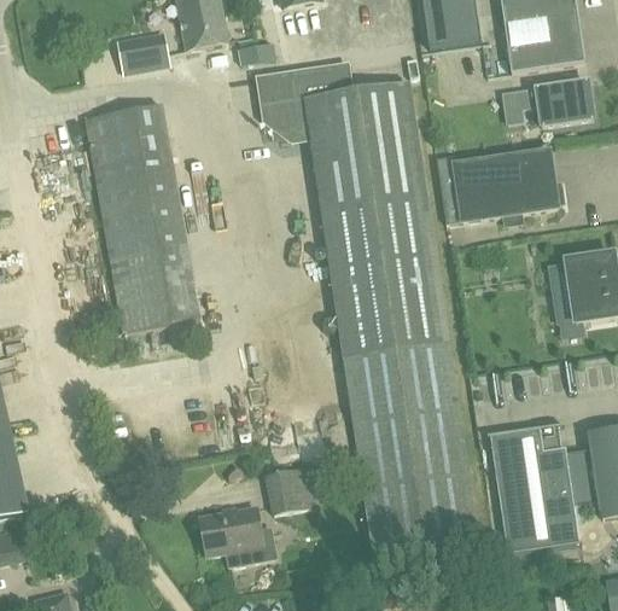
[(179,0),(188,47),(229,40),(221,0),(179,0)]
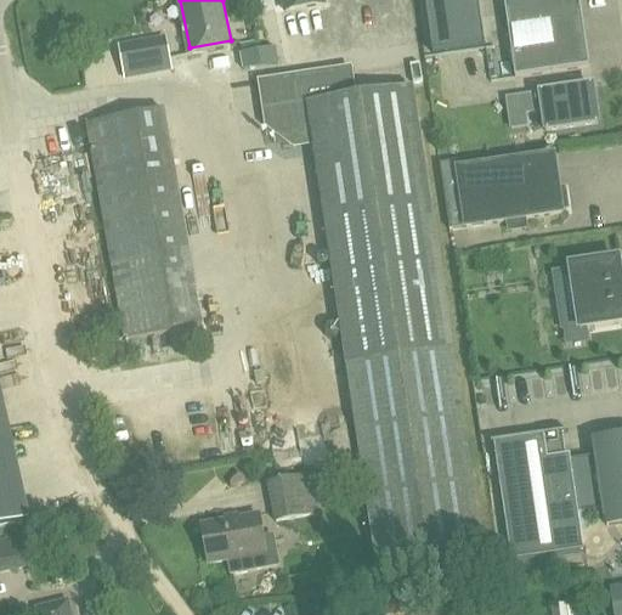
[(371,37),(406,35),(403,0),(380,0),(382,21),(369,21),(371,37)]
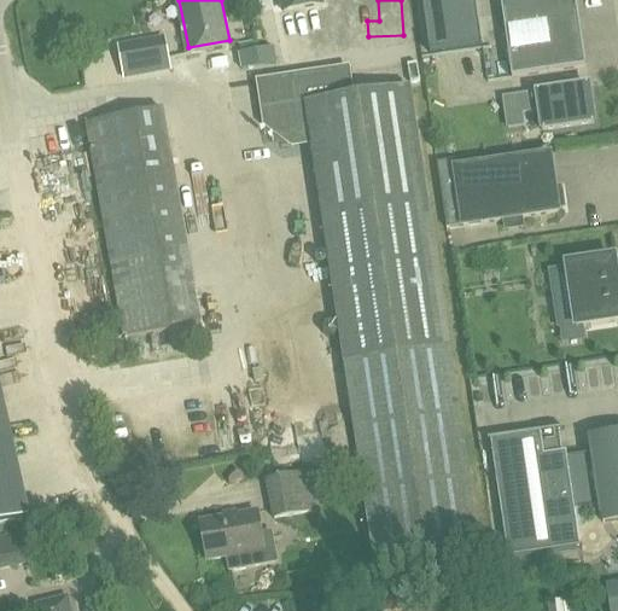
[(423,0),(430,47),(482,40),(476,0),(423,0)]
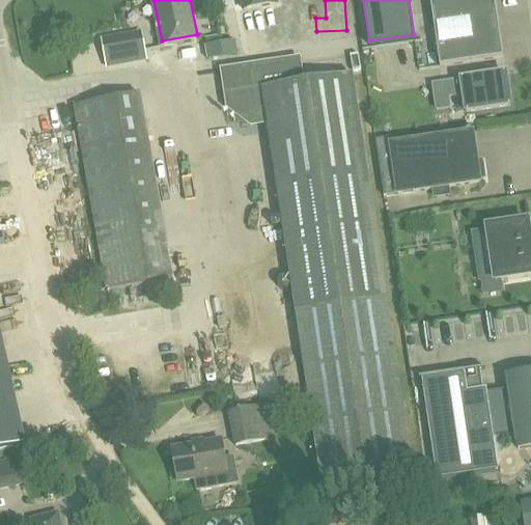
[(430,0),(430,1),(439,61),(502,52),(495,0),(430,0)]
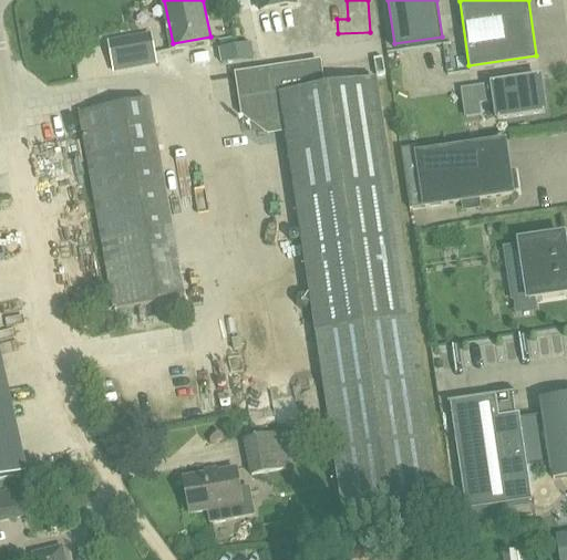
[(259,39),(220,45),(223,58),(261,51),(259,39)]
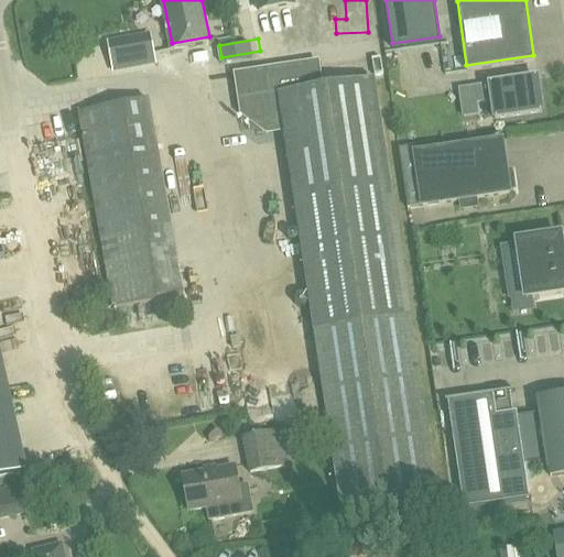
[(407,62),(411,82),(423,79),(419,58),(407,62)]
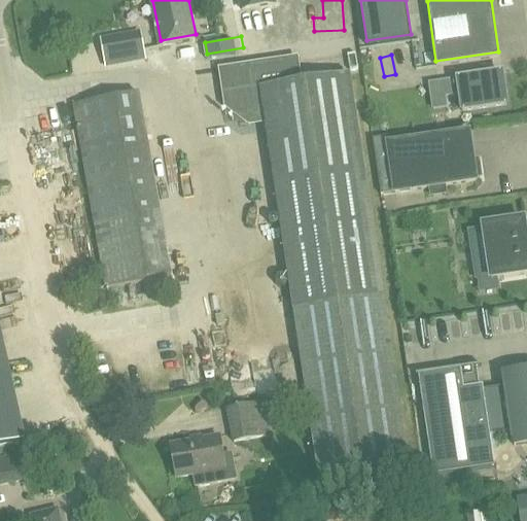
[(317,477),(407,463),(381,292),(349,69),(272,80),(270,61),(220,67),(225,102),(239,111),(250,110),(249,107),(257,106),(257,108),(264,108),(292,305),(317,477)]
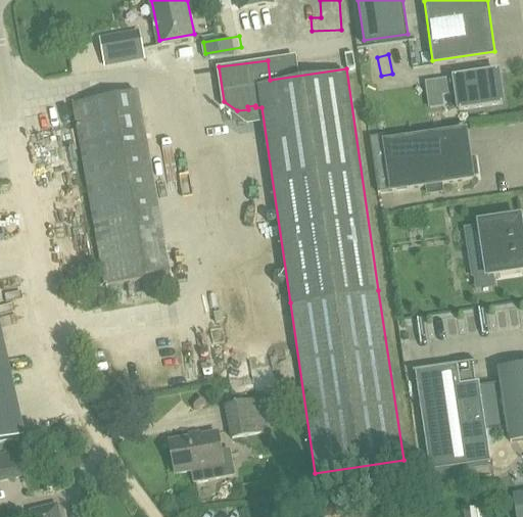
[(426,78),(429,102),(442,100),(440,89),(456,87),(458,104),(502,98),(497,67),(426,78)]
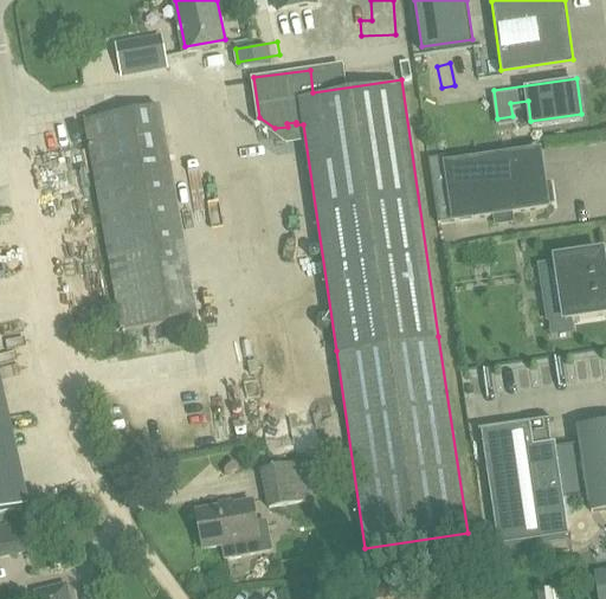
[(83,116),(121,326),(195,313),(161,102),(83,116)]
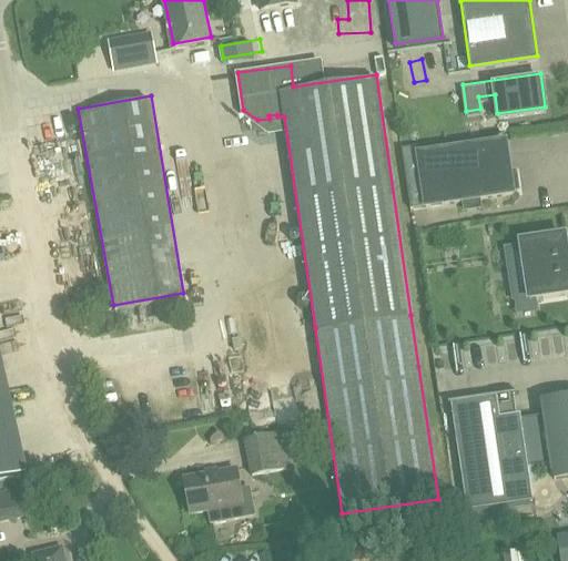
[(417,150),(425,203),(513,190),(513,185),(517,184),(515,167),(510,169),(505,136),(417,150)]
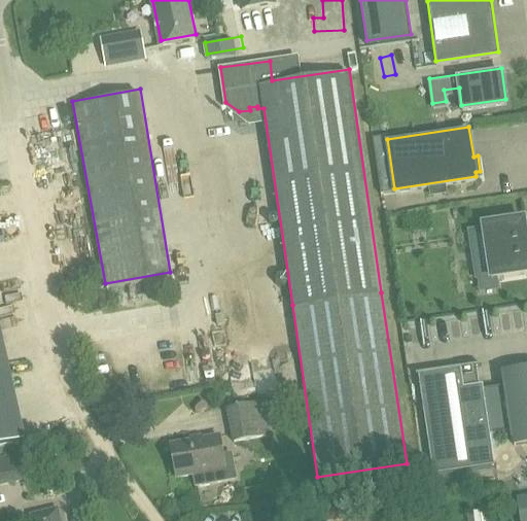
[(483,221),(491,274),(526,269),(526,245),(526,246),(525,238),(526,237),(526,234),(526,235),(524,215),(483,221)]
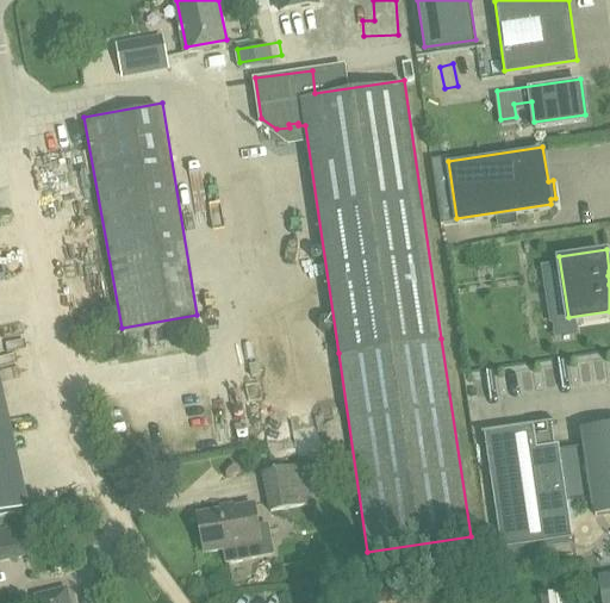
[(484,429),(485,441),(500,545),(498,545),(498,546),(574,535),(573,534),(571,534),(566,501),(592,496),(593,501),(609,498),(609,433),(584,437),(584,442),(559,446),(558,441),(553,442),(549,420),(556,418),(556,417),(549,418),(548,414),(531,416),(531,421),(481,429),(481,430),(484,429)]
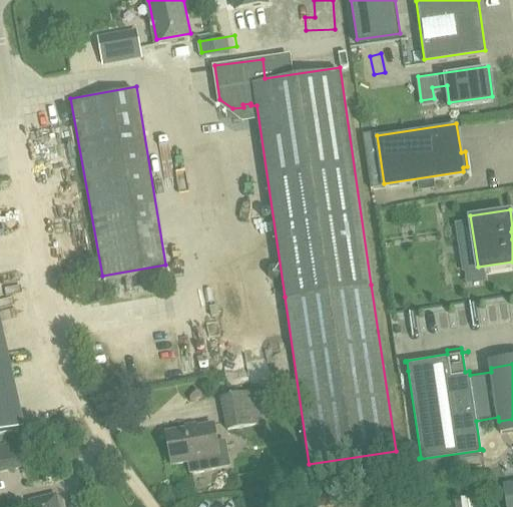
[(265,386),(258,387),(261,404),(268,402),(265,386)]
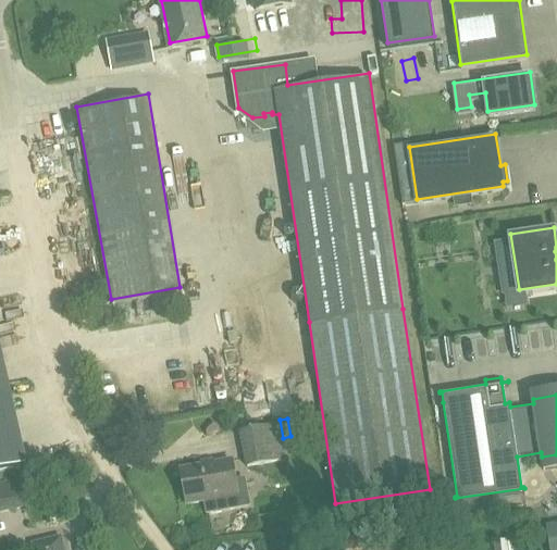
[(239,426),(246,462),(285,455),(283,438),(280,420),(239,426)]
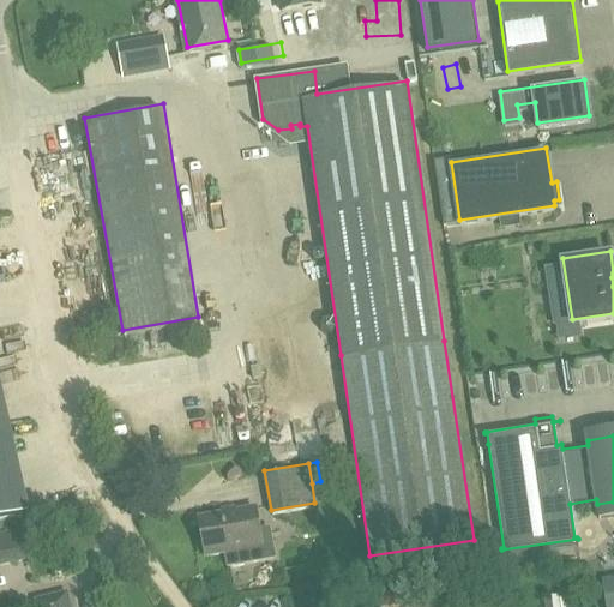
[(228,563),(265,556),(256,503),(199,514),(206,552),(226,548),(228,563)]
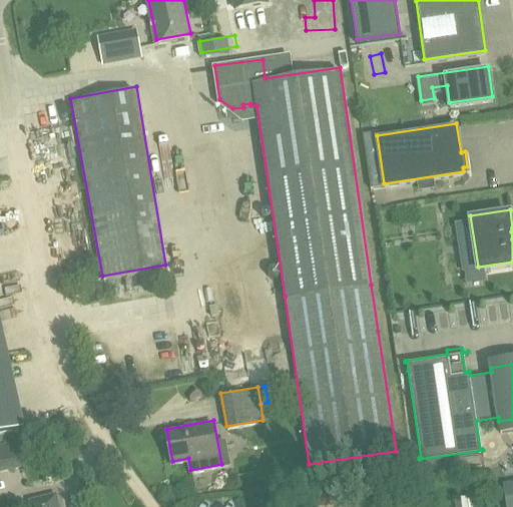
[(18,437),(0,441),(0,468),(24,463),(18,437)]
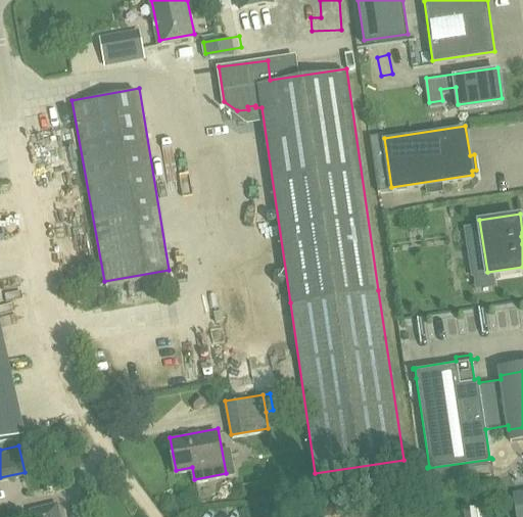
[(221,496),(238,495),(237,474),(220,475),(221,496)]
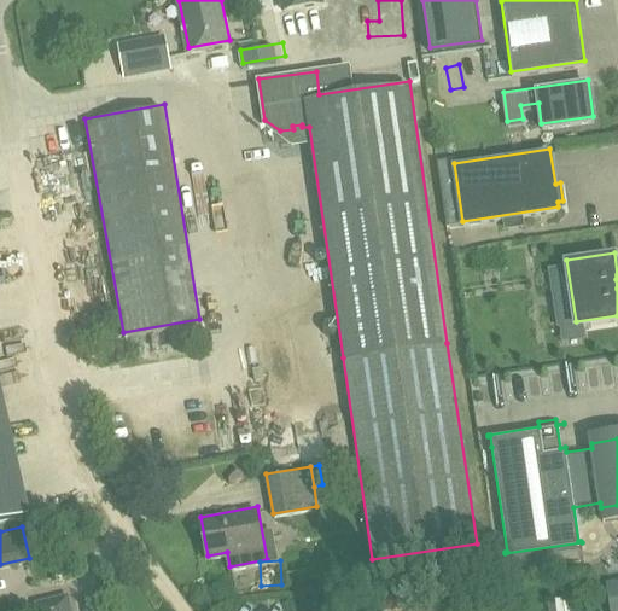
[(612,610),(617,610),(617,577),(607,580),(612,610)]
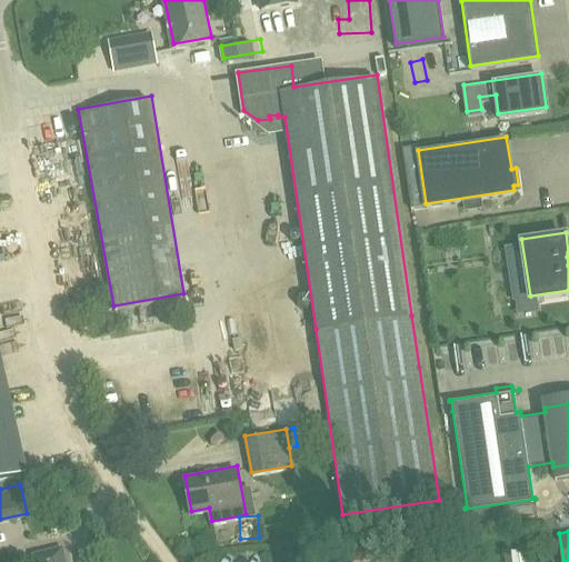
[(68,561),(69,561),(65,544),(37,550),(39,561),(68,561)]
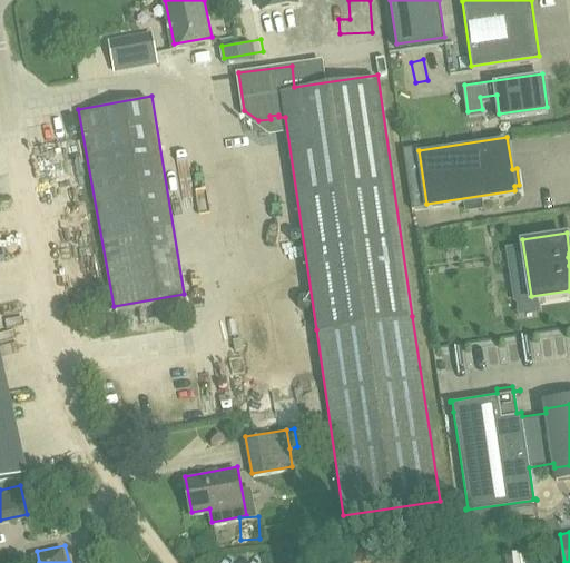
[(507,547),(508,562),(537,562),(534,545),(507,547)]
